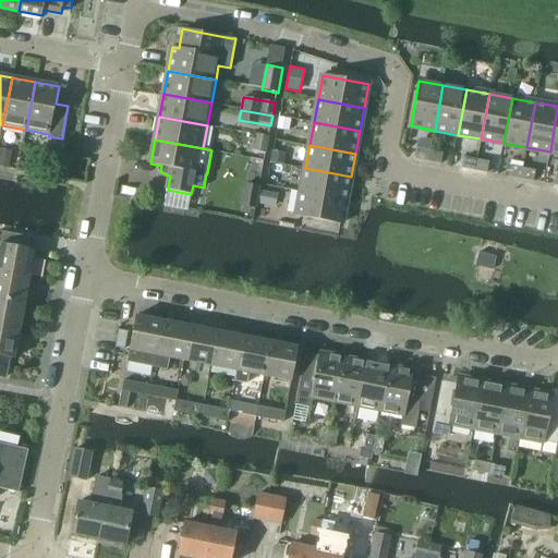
[(0,167),(9,169),(12,150),(0,148),(0,167)]
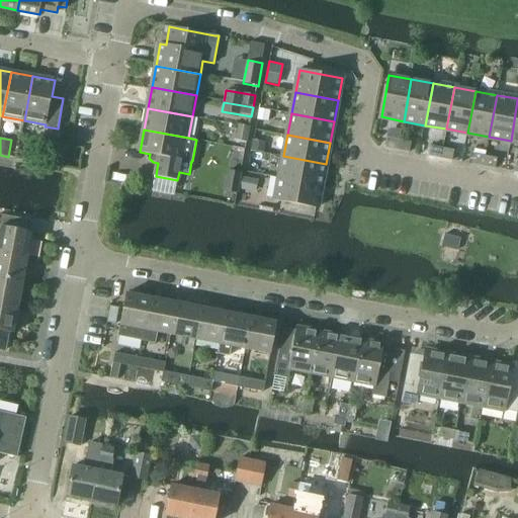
[(398,150),(400,140),(387,138),(385,148),(398,150)]
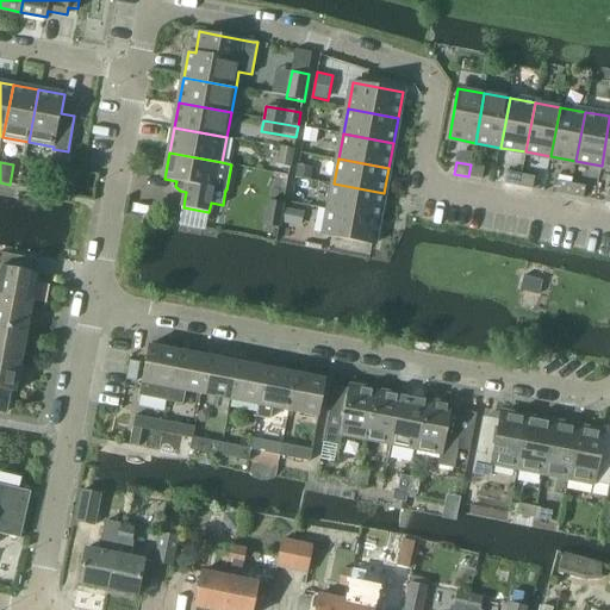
[(471,165),(468,176),(483,179),(484,167),(471,165)]
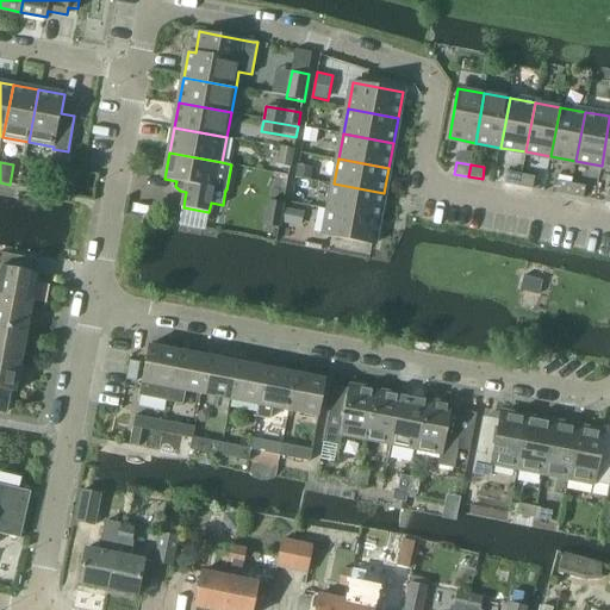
[(520,186),(522,174),(508,172),(505,184),(520,186)]
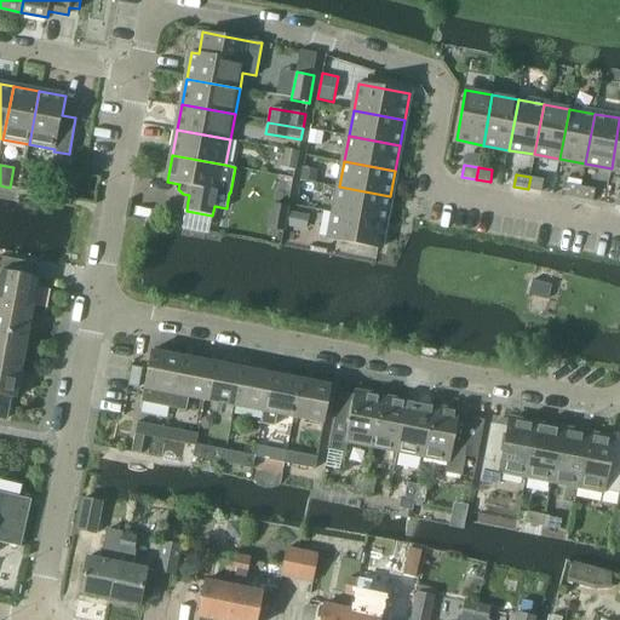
[(530,177),(528,189),(541,191),(544,179),(530,177)]
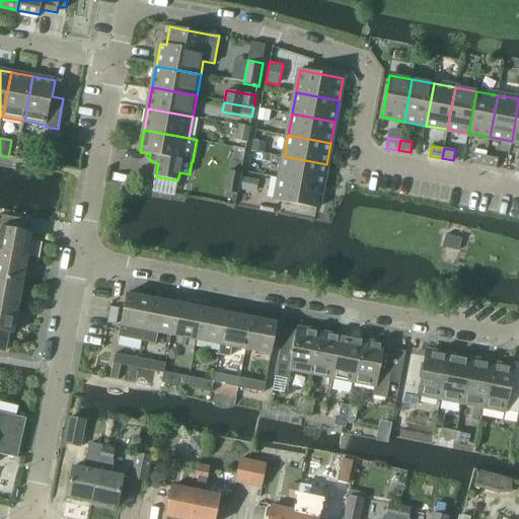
[(485,166),(487,156),(474,154),(472,164),(485,166)]
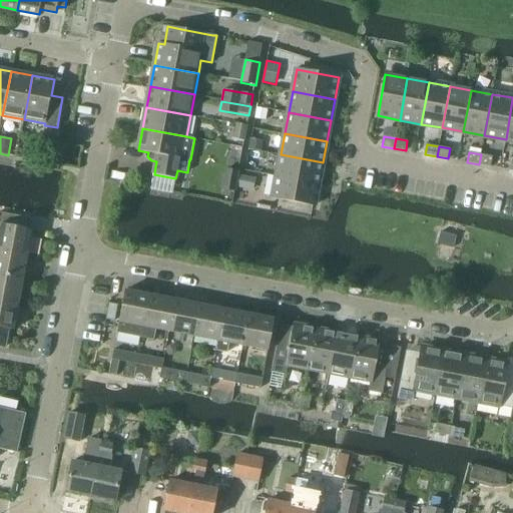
[(319,184),(323,162),(281,154),(277,176),(319,184)]
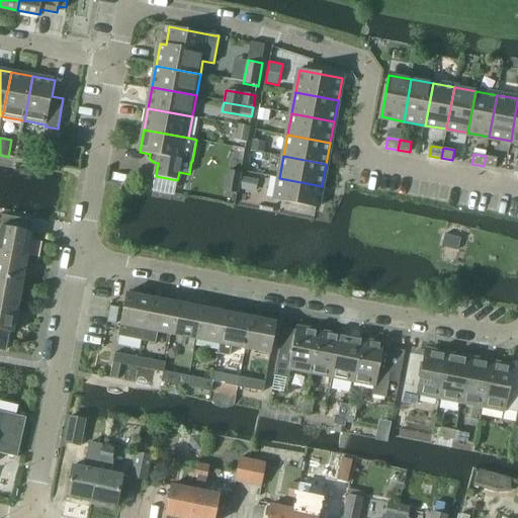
[(486,156),(484,166),(495,168),(497,158),(486,156)]
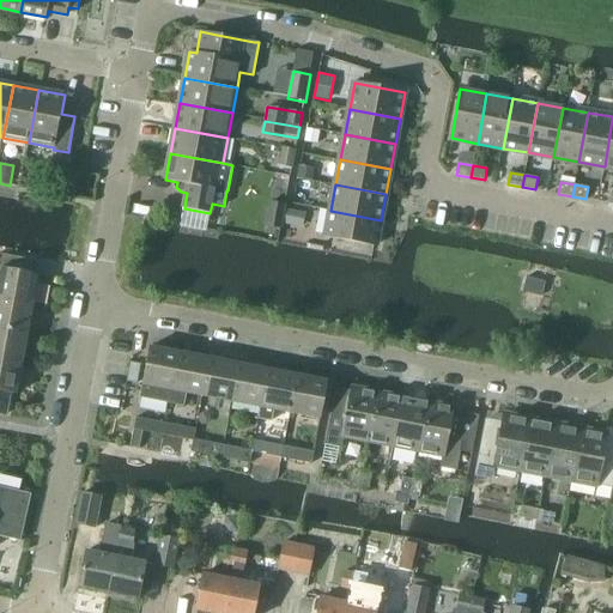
[(268,201),(266,226),(283,229),(286,204),(268,201)]
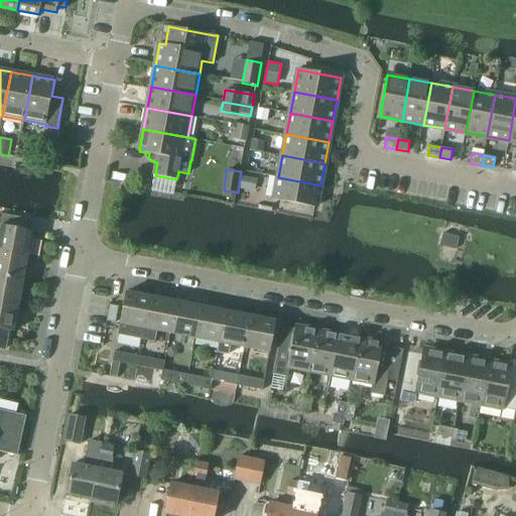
[(241,176),(239,188),(255,191),(258,179),(241,176)]
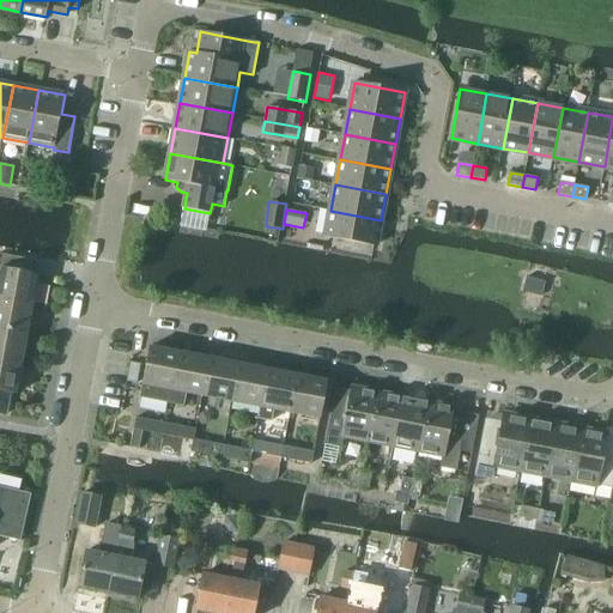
[(376,246),(381,220),(331,211),(326,237),(376,246)]
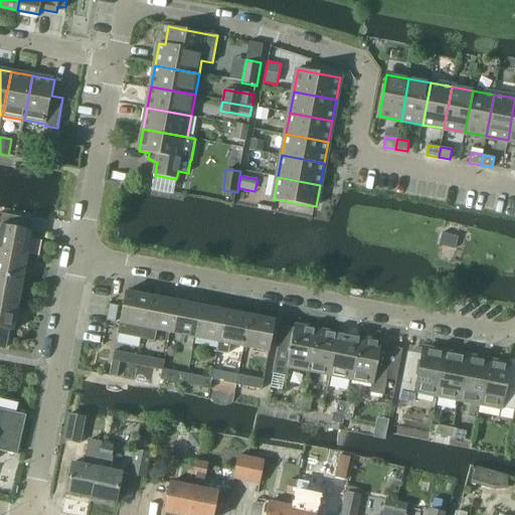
[(0,250),(27,256),(32,231),(24,229),(27,218),(3,214),(0,225),(0,224),(0,250)]
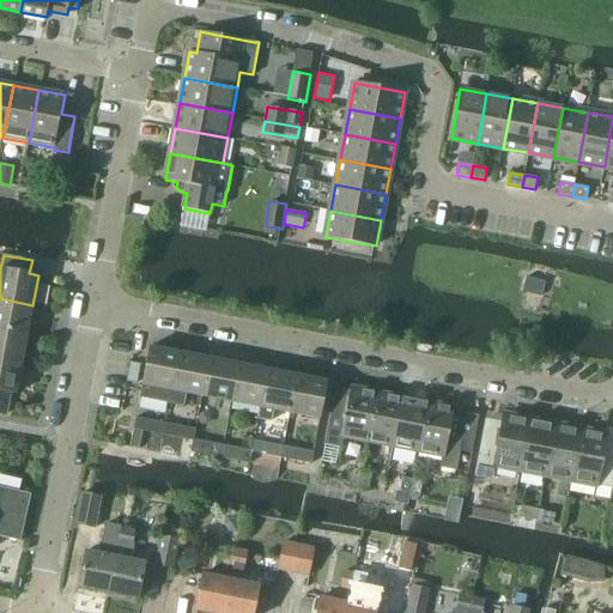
[(522,292),(541,298),(545,284),(526,279),(522,292)]
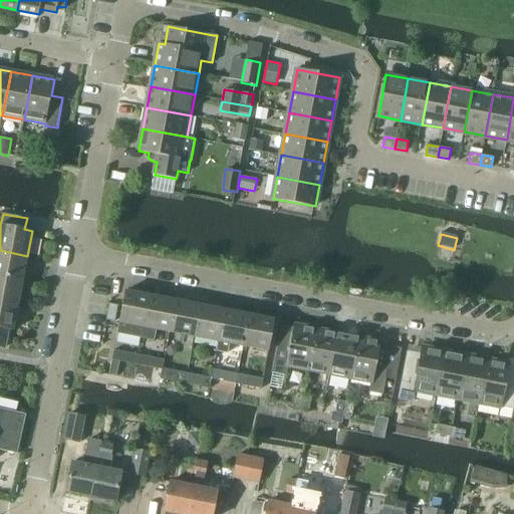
[(0,276),(22,280),(27,256),(0,250),(0,276)]
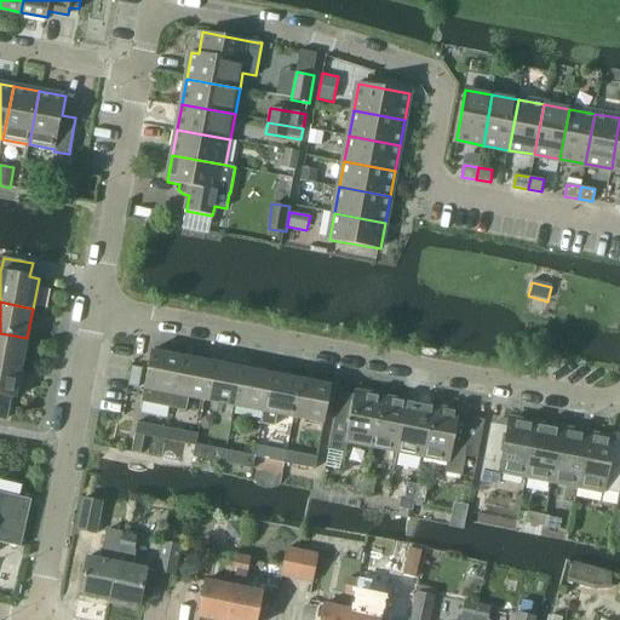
[(0,363),(22,368),(27,338),(0,333),(0,363)]
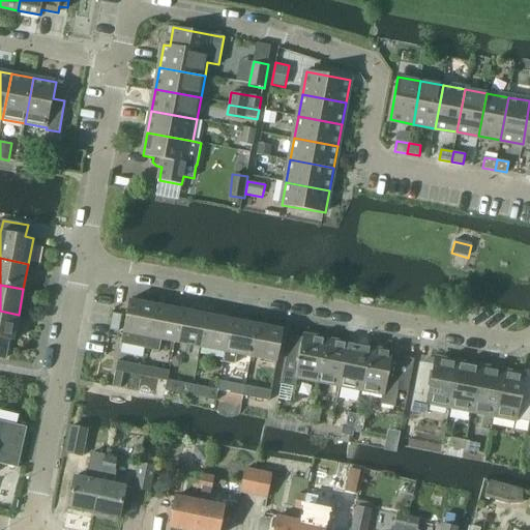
[(129,300),(123,333),(121,344),(147,349),(155,304),(129,300)]
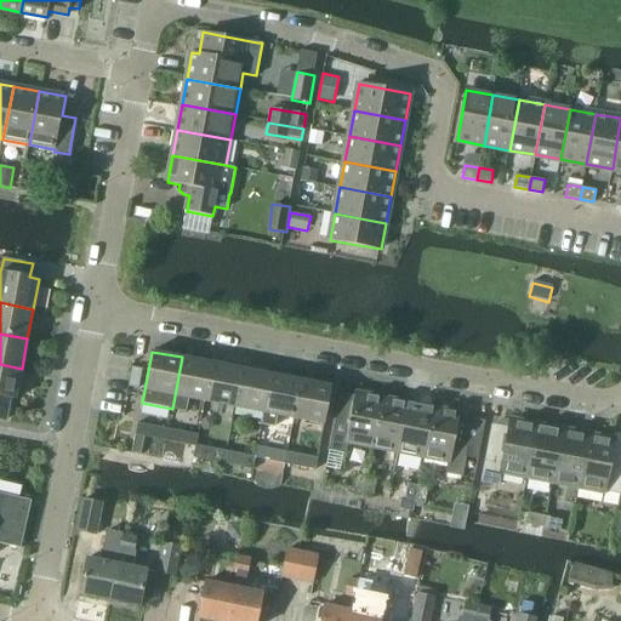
[(211,363),(182,357),(172,409),(186,411),(188,399),(204,402),(211,363)]
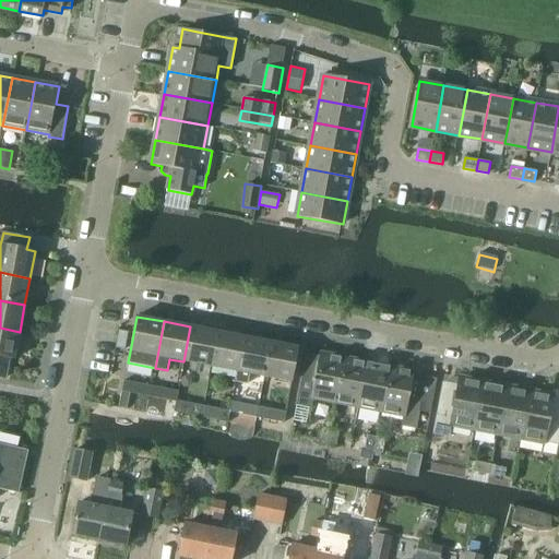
[(211,367),(217,332),(190,326),(183,361),(211,367)]
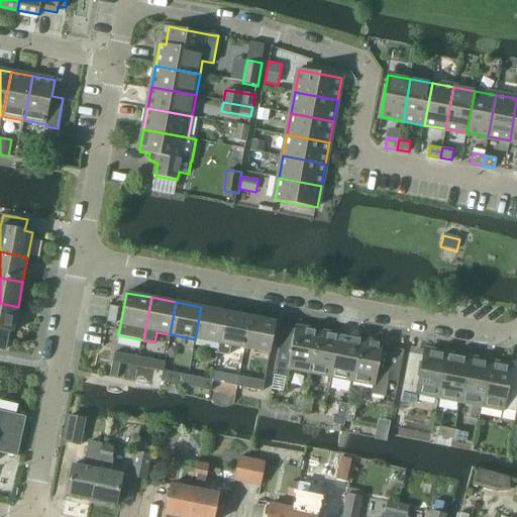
[(0,349),(5,350),(8,331),(9,331),(13,332),(18,307),(0,303),(0,349)]
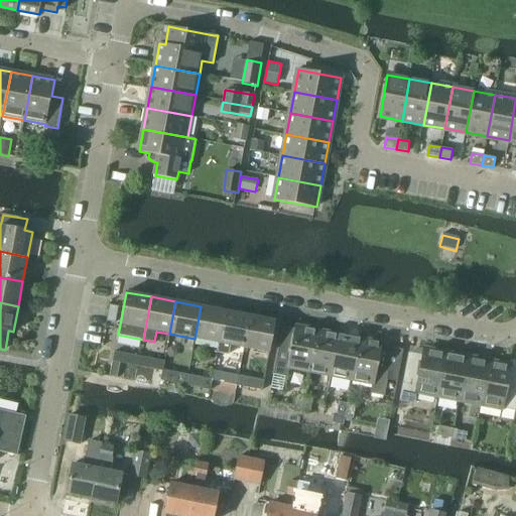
[(219,344),(224,310),(201,306),(195,339),(218,344),(219,344)]
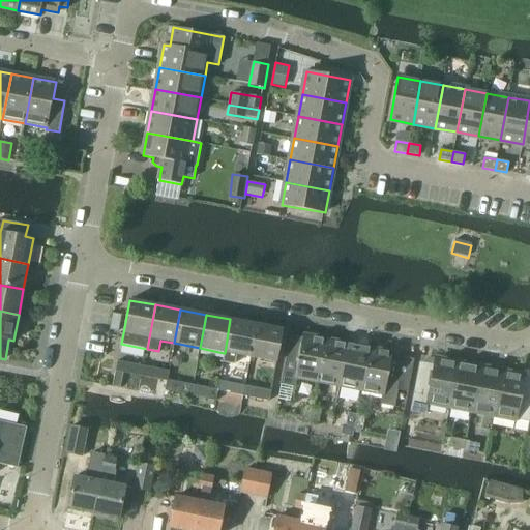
[(225,353),(224,353),(223,362),(235,364),(236,355),(251,358),(257,324),(230,319),(225,353)]
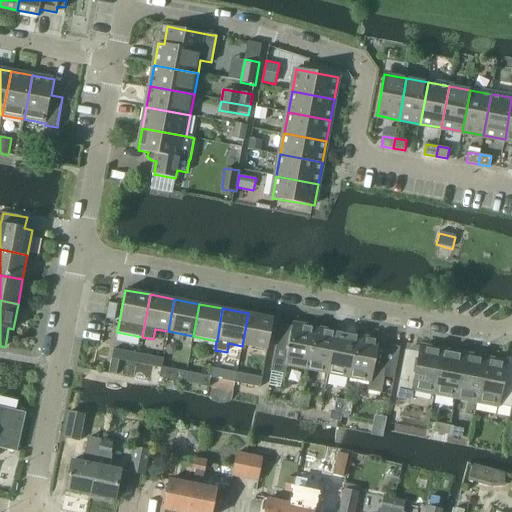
[(248,313),(242,346),(268,350),(274,318),(248,313)]
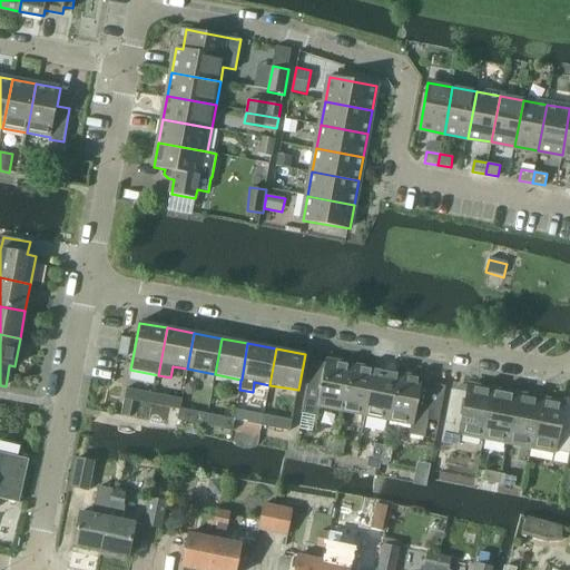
[(338,412),(347,362),(326,359),(325,363),(313,361),(302,413),(317,416),(320,408),(338,412)]
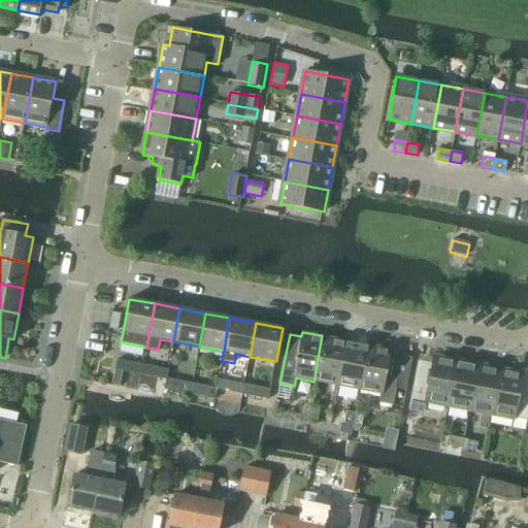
[(335,386),(344,340),(322,335),(314,382),(335,386)]
